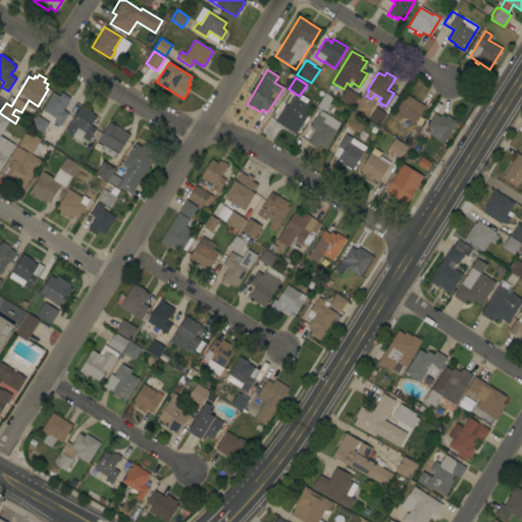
[(359,96),(351,108),(338,100),(347,88),(359,96)]
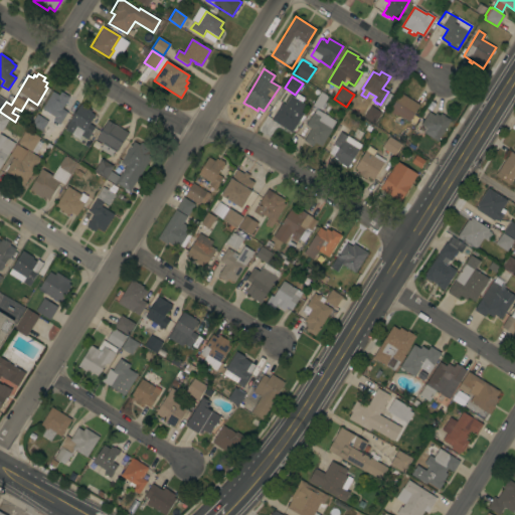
[(41,109),(52,92),(58,96),(60,92),(69,97),(61,109),(67,113),(59,125),(57,124),(56,126),(51,124),(53,121),(52,121),(54,117),(41,109)]
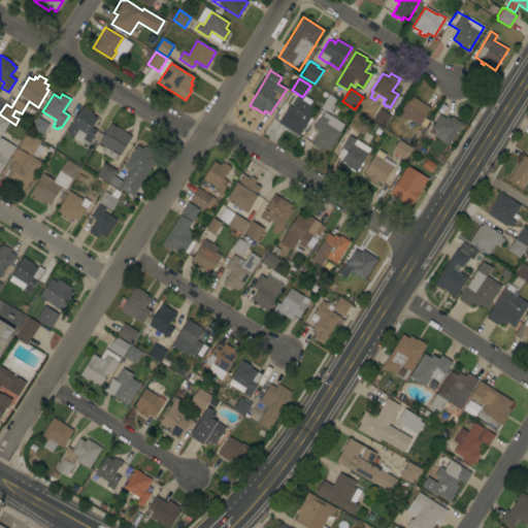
[(328,94),(336,99),(328,112),(320,107),(328,94)]
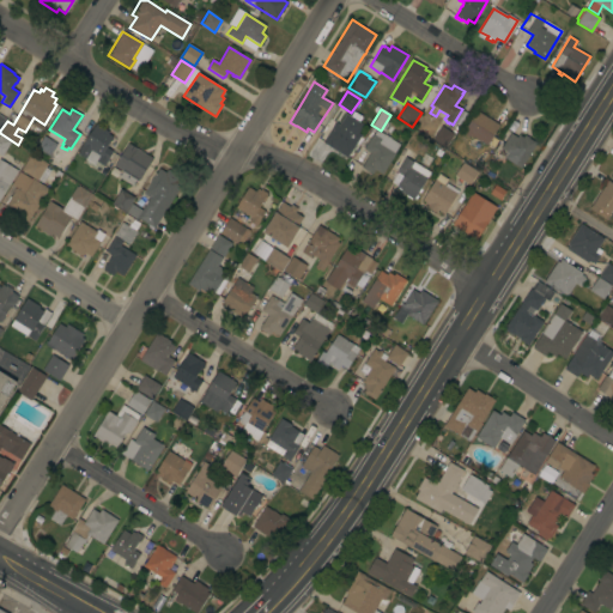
[(323,143),(337,122),(339,125),(346,114),(350,116),(353,111),(362,116),(358,122),(363,125),(358,133),(360,135),(360,137),(363,139),(358,145),(356,144),(346,158),(323,143)]
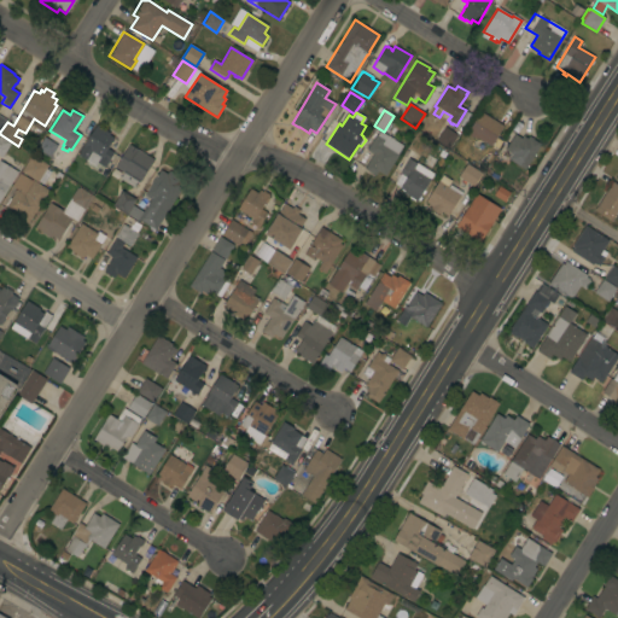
[(503,127),(490,146),(474,136),(473,139),(466,134),(481,112),(503,127)]
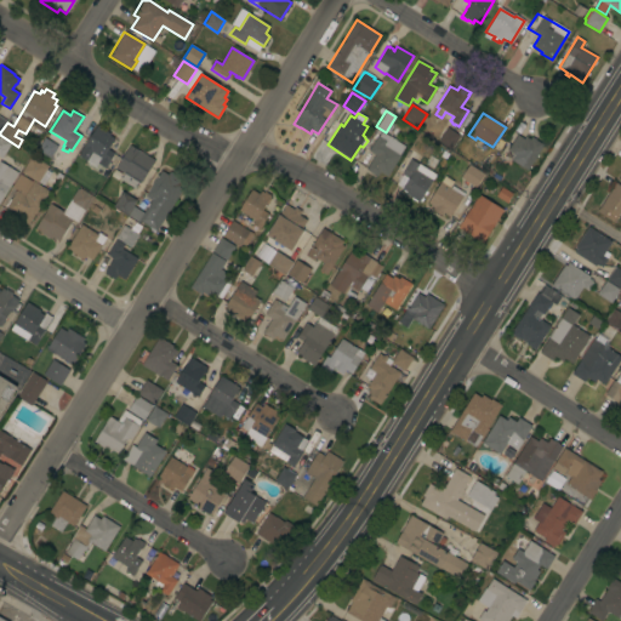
[(110,134),(109,136),(114,138),(107,149),(114,154),(104,169),(97,164),(101,158),(92,152),(86,161),(78,155),(97,125),(110,134)]
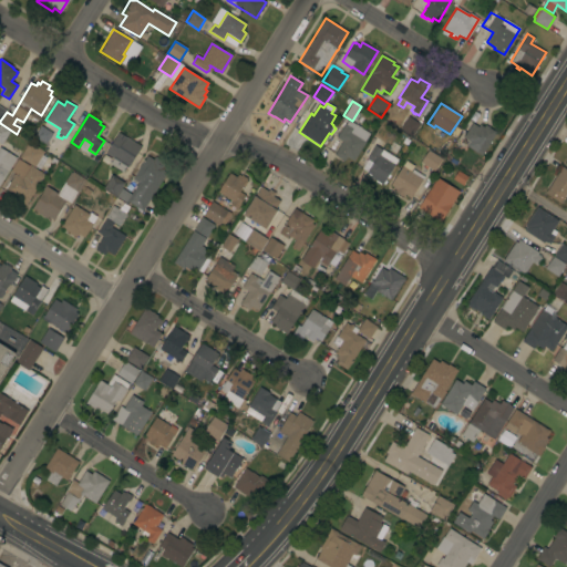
[(409,116),(420,124),(412,136),(400,130),(409,116)]
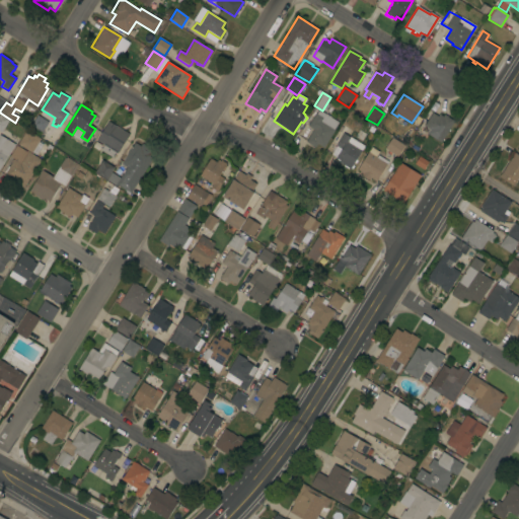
[(315,114),(316,114),(318,110),(339,123),(334,130),(335,130),(323,147),(317,144),(314,147),(306,142),(313,130),(307,126),(315,114)]
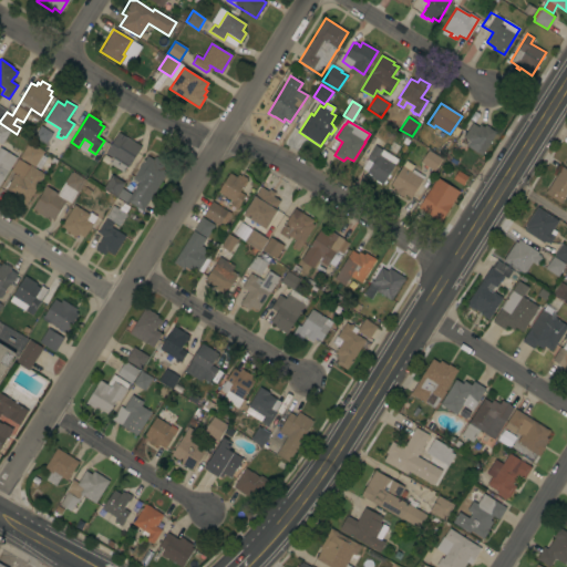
[(472,123),(477,127),(480,124),(484,127),(485,125),(496,133),(481,156),(472,150),(472,151),(468,148),(468,147),(466,146),(468,141),(463,137),(472,123)]
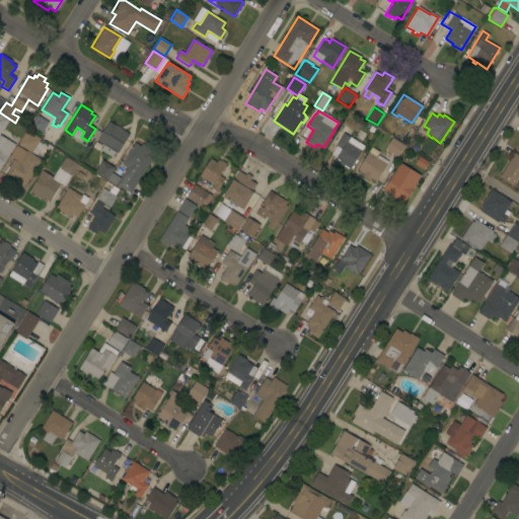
[(0,114),(9,120),(1,132),(0,131),(0,114)]
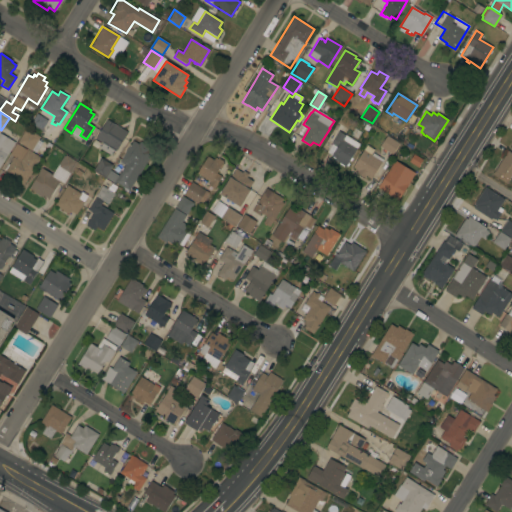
[(47,120),(41,130),(30,124),(36,113),(47,120)]
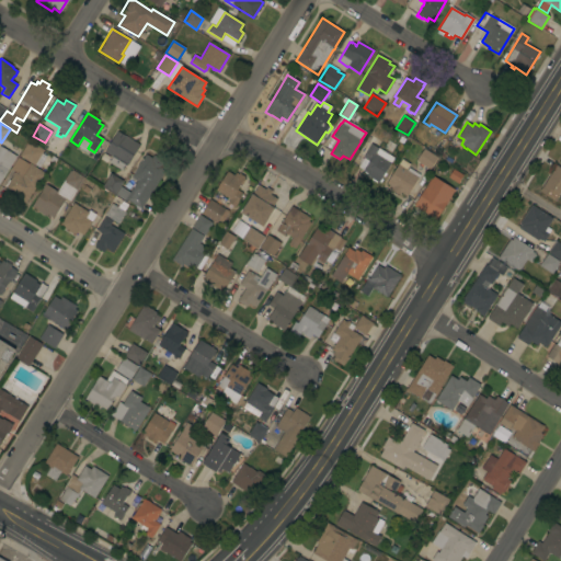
[(124,136),(125,135),(140,146),(127,164),(121,170),(109,162),(112,157),(104,151),(117,132),(124,136)]
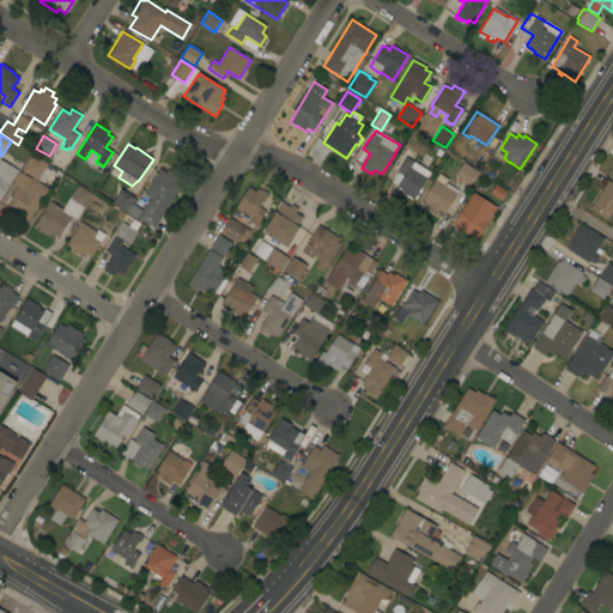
[(31,153),(48,164),(44,169),(46,169),(42,175),(41,175),(40,175),(41,176),(38,178),(36,181),(20,170),(31,153)]
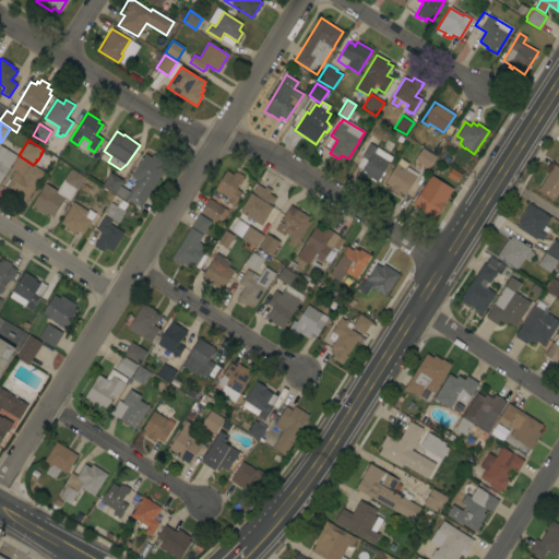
[(376,181),(375,182),(369,179),(370,178),(365,175),(366,173),(365,173),(365,174),(363,171),(361,170),(361,169),(356,166),(361,157),(366,150),(369,143),(376,147),(377,147),(392,157),(383,173),(384,173),(382,177),(381,176),(380,178),(381,179),(379,182),(377,181),(377,182),(376,181)]
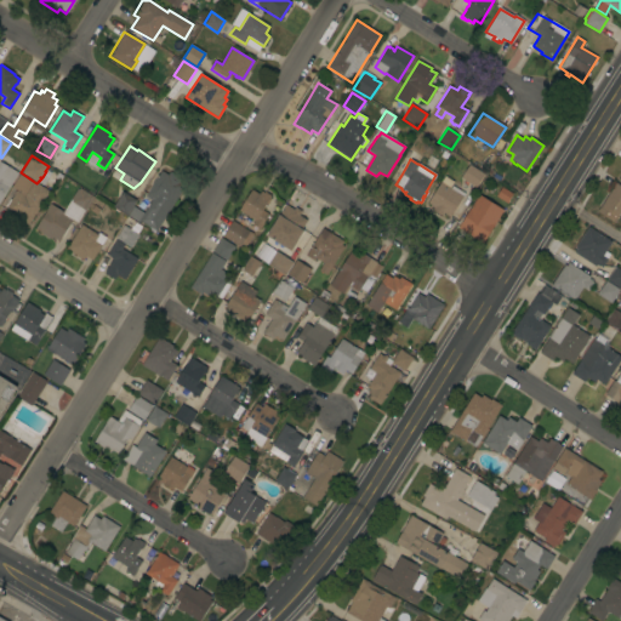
[(0,200),(0,161),(17,172),(0,200)]
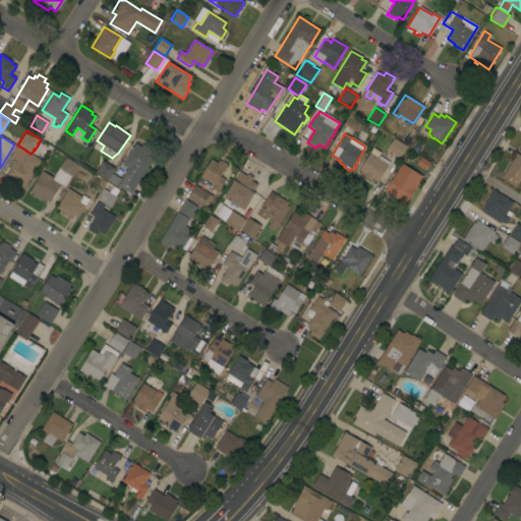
[(406,147),(399,158),(387,150),(393,138),(406,147)]
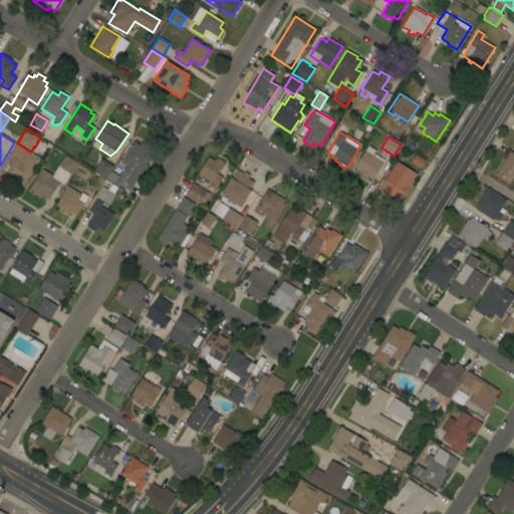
[(114,183),(114,184),(105,179),(110,171),(118,177),(125,166),(120,162),(125,153),(126,150),(127,150),(134,142),(139,145),(141,142),(152,150),(150,153),(153,154),(129,192),(114,183)]
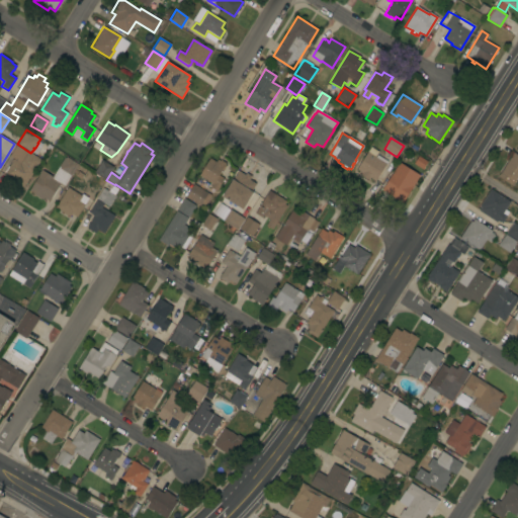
[(3,175),(4,173),(4,172),(8,166),(9,166),(11,162),(12,159),(13,160),(14,158),(9,155),(16,145),(40,160),(23,187),(3,175)]
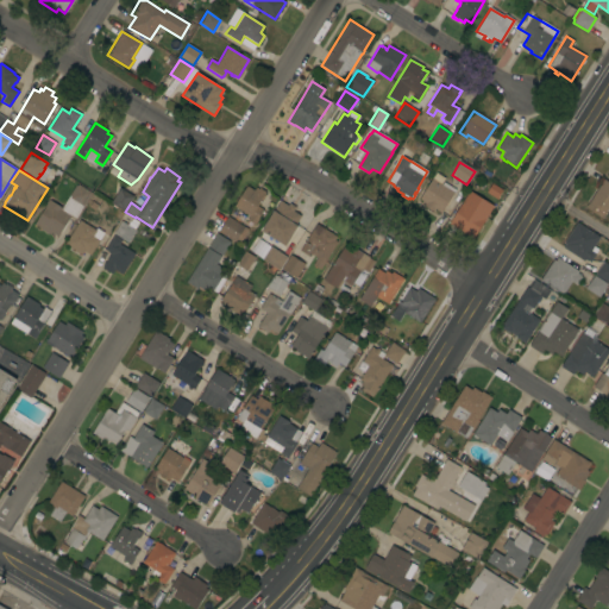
[(435,208),(433,212),(420,203),(422,200),(420,199),(435,173),(445,177),(440,184),(441,184),(443,182),(456,190),(441,212),(435,208)]
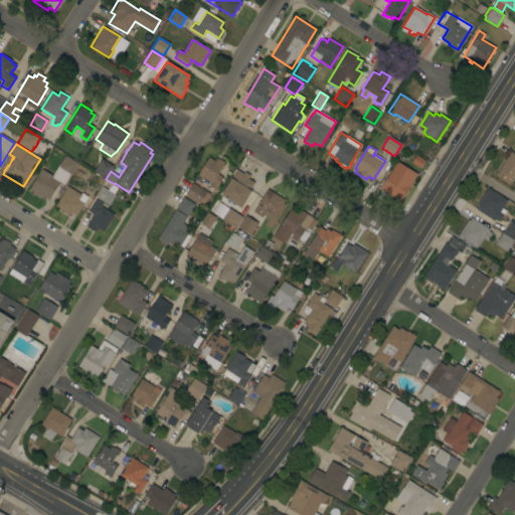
[(511,152),(514,154),(514,179),(513,178),(509,185),(495,175),(511,152)]
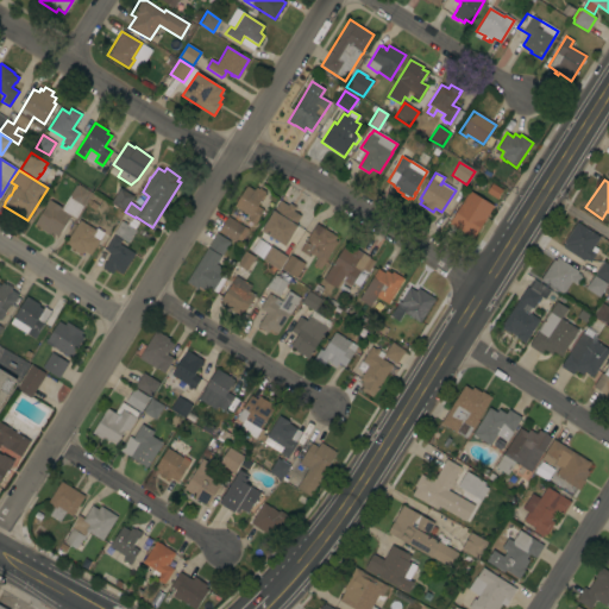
[(83,207),(70,199),(71,198),(69,195),(75,184),(76,186),(77,184),(92,193),(83,207)]
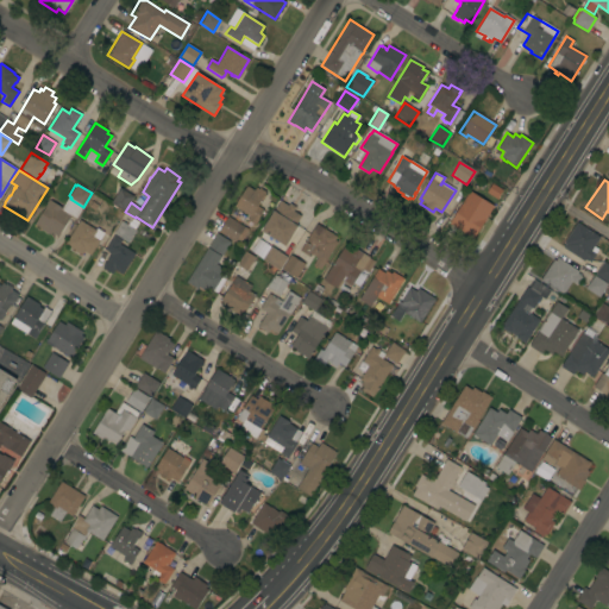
[(233,206),(246,186),(253,190),(256,187),(258,189),(259,188),(265,192),(264,194),(265,195),(259,203),(258,202),(257,206),(264,209),(255,225),(246,219),(249,217),(233,206)]
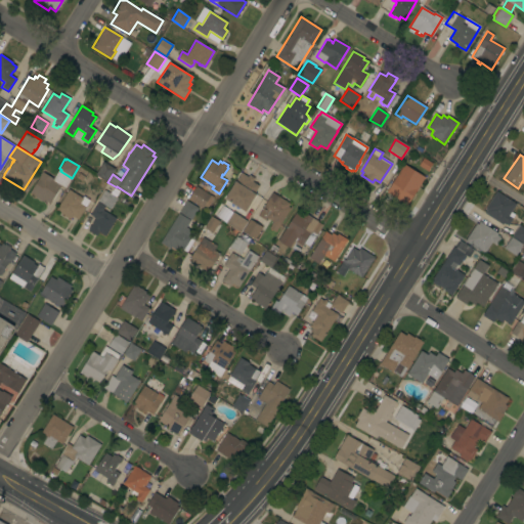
[(106,182),(95,174),(103,162),(115,169),(106,182)]
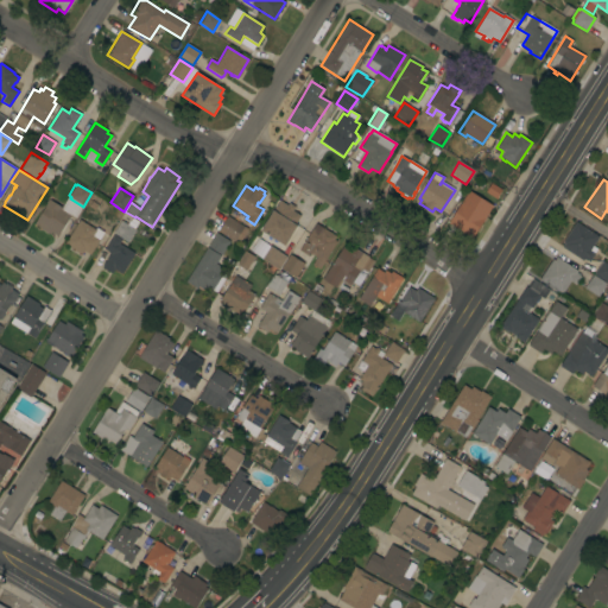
[(44,207),(44,206),(49,200),(63,208),(62,209),(71,215),(57,236),(51,233),(50,234),(33,225),(44,207)]
